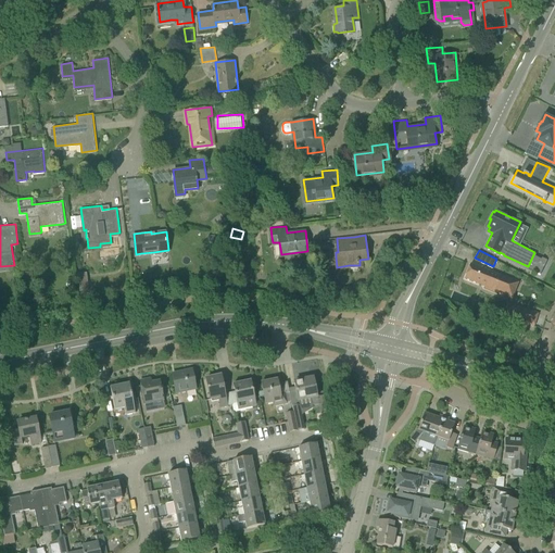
[(484,286),(504,294),(511,277),(500,273),(470,262),(465,276),(484,285),(484,286)]
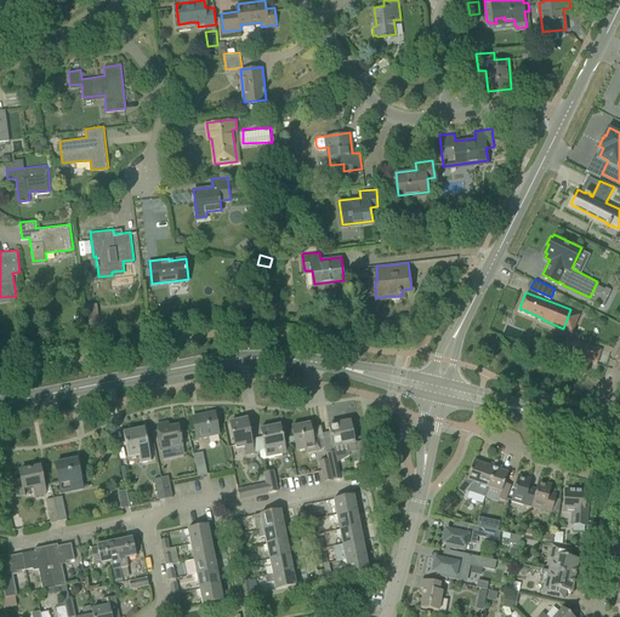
[(100,321),(97,302),(87,303),(90,323),(100,321)]
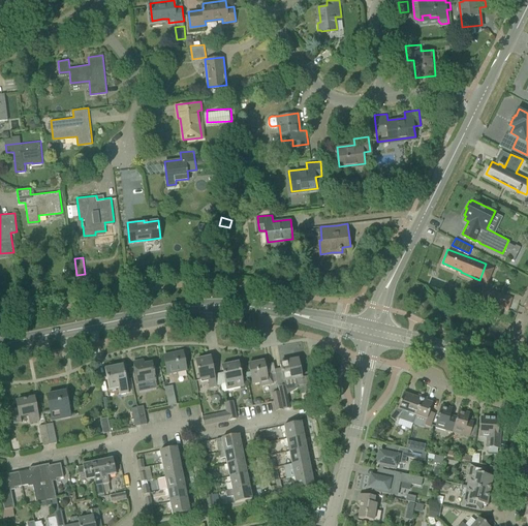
[(484,286),(479,299),(494,304),(495,302),(500,304),(499,305),(508,308),(510,304),(509,304),(510,299),(511,300),(513,297),(498,291),(498,290),(484,286)]
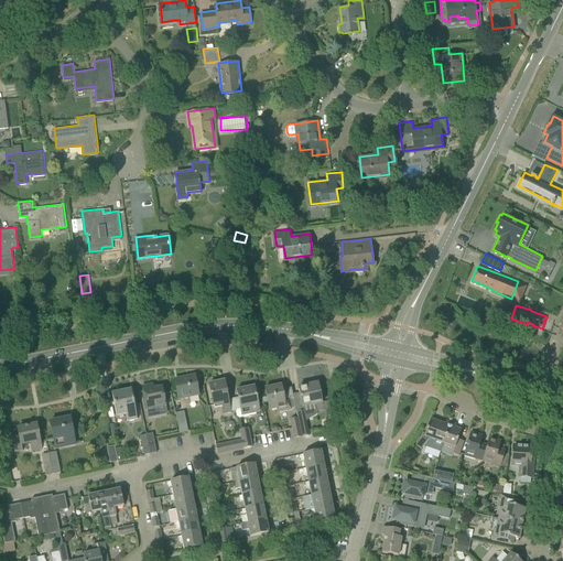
[(175,377),(179,397),(199,392),(195,373),(175,377)]
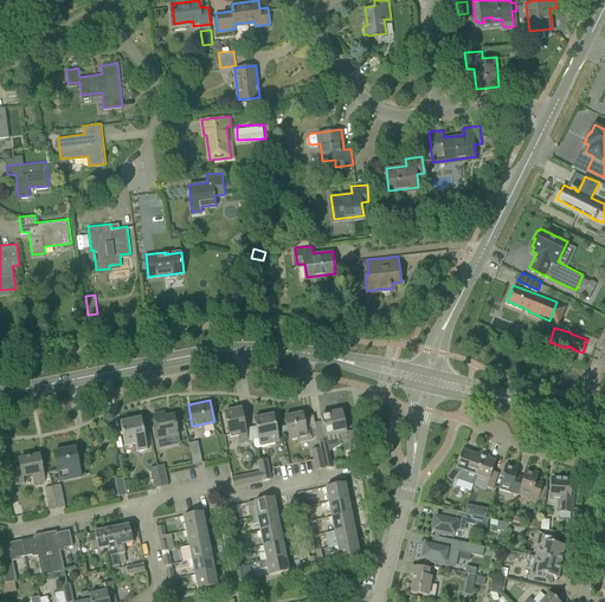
[(225,410),(230,433),(239,431),(242,440),(248,439),(242,407),(225,410)]
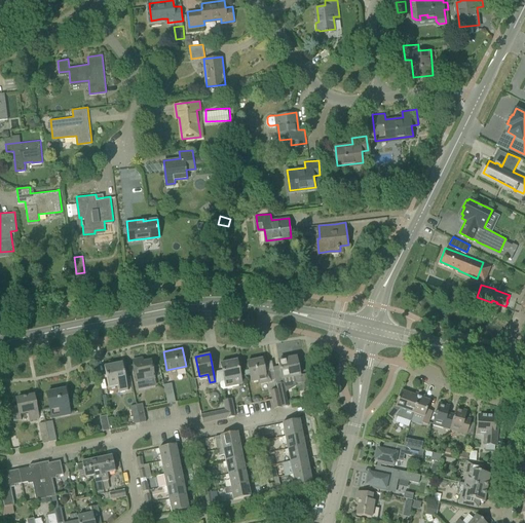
[(283,377),(295,374),(296,381),(302,380),(297,356),(278,359),(283,377)]
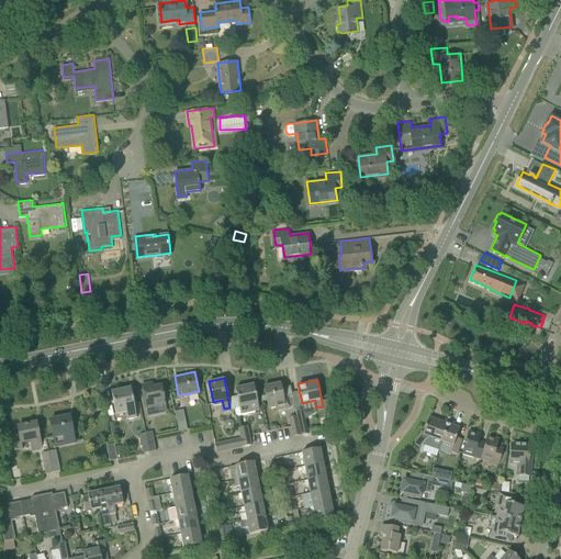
[(142,382),(147,406),(166,402),(163,383),(152,386),(150,381),(142,382)]
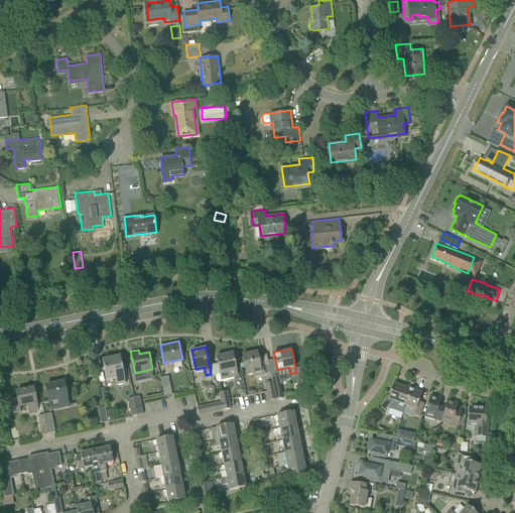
[(243,354),(247,372),(254,371),(254,374),(266,372),(264,363),(260,364),(257,351),(243,354)]
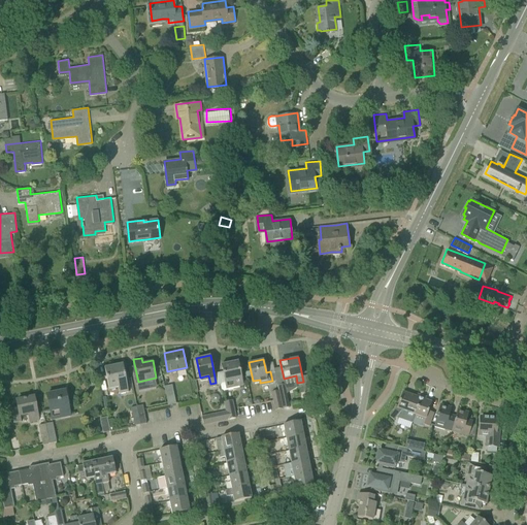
[(243,383),(238,360),(222,363),(226,381),(222,382),(221,383),(222,388),(225,389),(234,387),(233,385),(234,385),(243,383)]
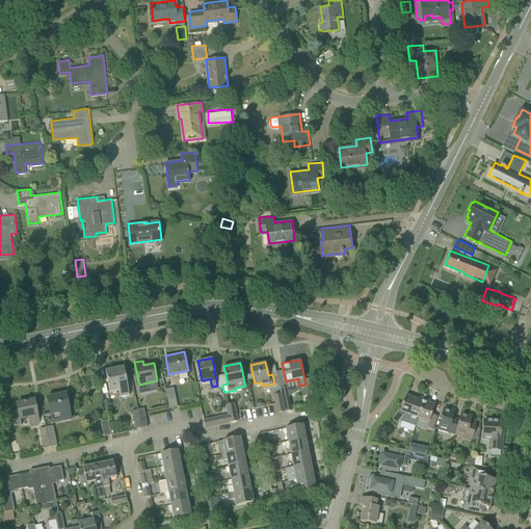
[(106,368),(110,391),(120,389),(121,395),(130,393),(124,365),(106,368)]
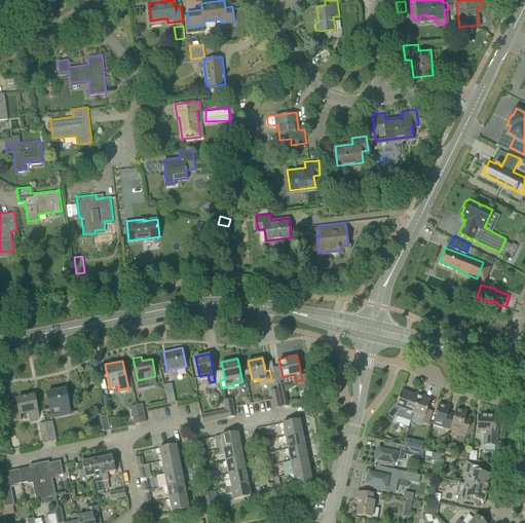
[(277,382),(278,387),(282,405),(289,404),(285,380),(277,382)]
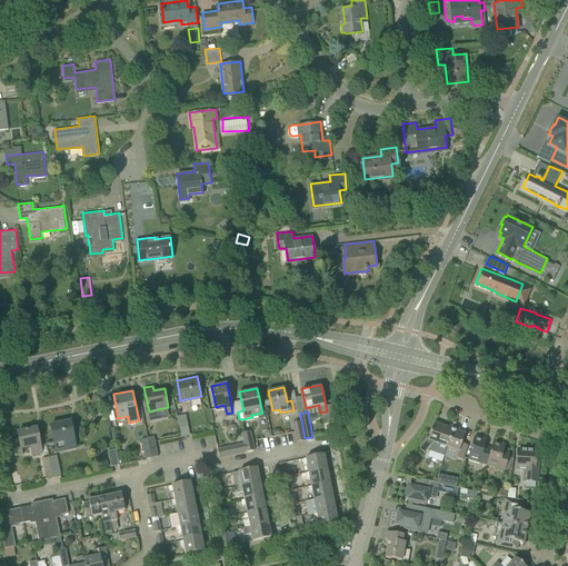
[(178,415),(181,435),(190,433),(186,413),(178,415)]
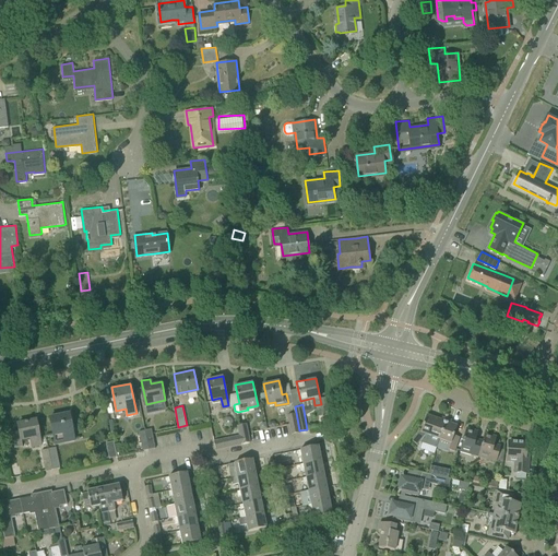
[(50,415),(54,430),(54,434),(56,442),(75,438),(70,412),(50,415)]
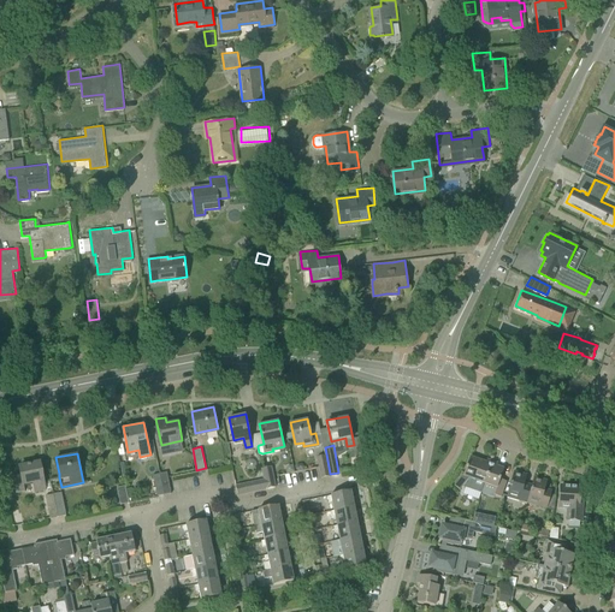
[(330,474),(326,453),(318,455),(321,476),(330,474)]
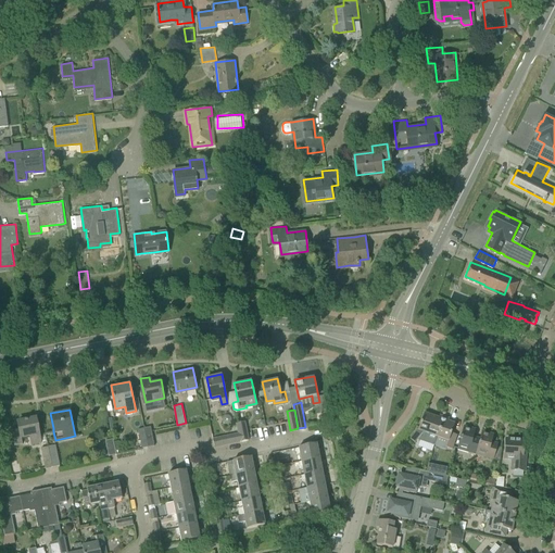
[(436,443),(438,435),(445,414),(440,413),(439,415),(425,411),(419,426),(411,436),(415,440),(418,437),(436,443)]
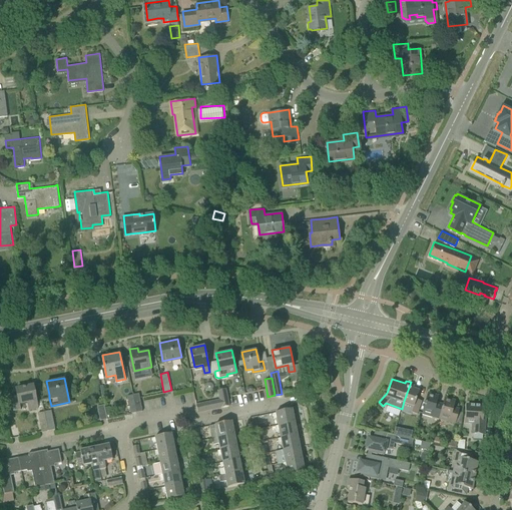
[(404,401),(414,405),(412,410),(418,412),(422,399),(417,397),(420,389),(414,387),(415,384),(411,382),(404,401)]
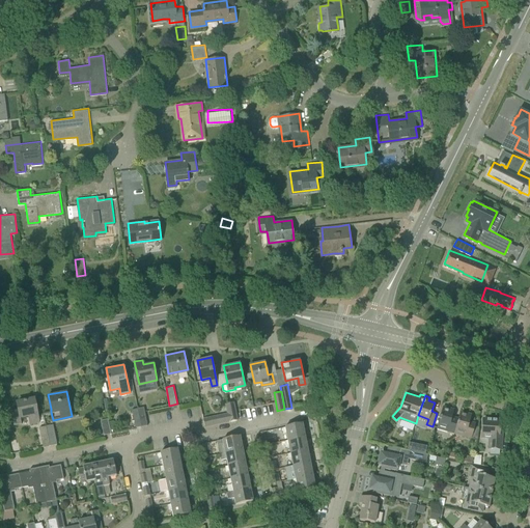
[(17,400),(19,409),(11,410),(15,423),(22,421),(21,416),(31,414),(32,422),(39,420),(34,397),(17,400)]
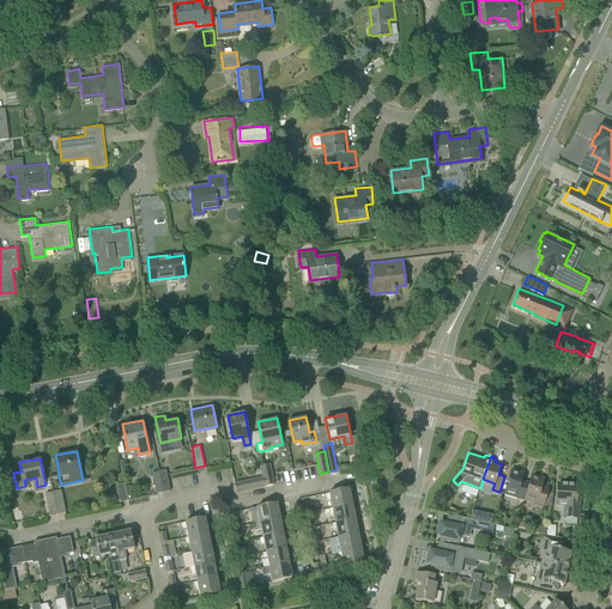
[(261,464),(264,475),(265,485),(274,482),(271,462),(261,464)]
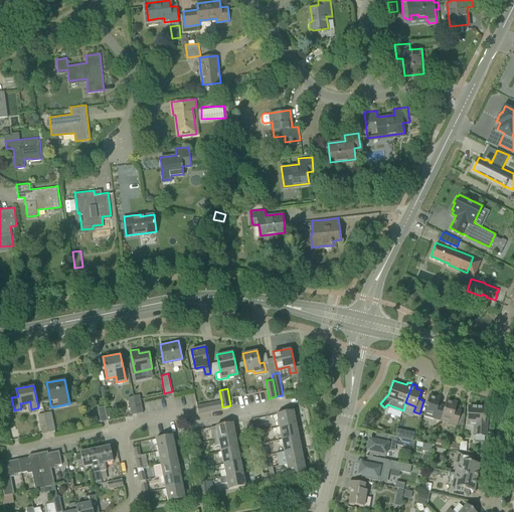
[(140,393),(134,394),(138,412),(144,411),(140,393)]
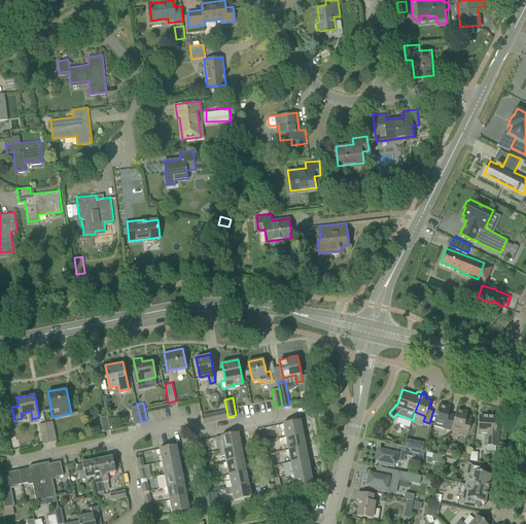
[(434,422),(451,427),(455,414),(449,413),(451,406),(440,403),(434,422)]
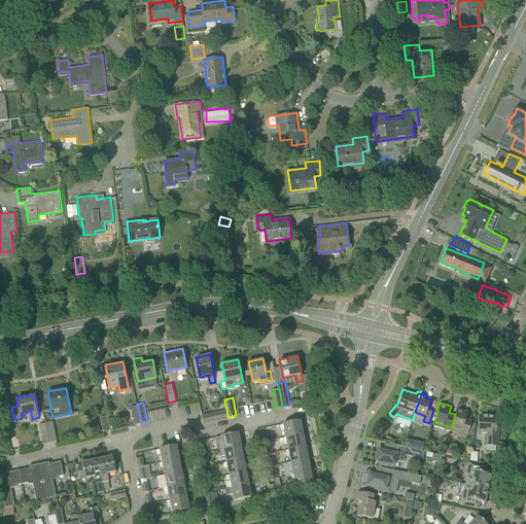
[(141,422),(137,404),(131,405),(135,423),(141,422)]
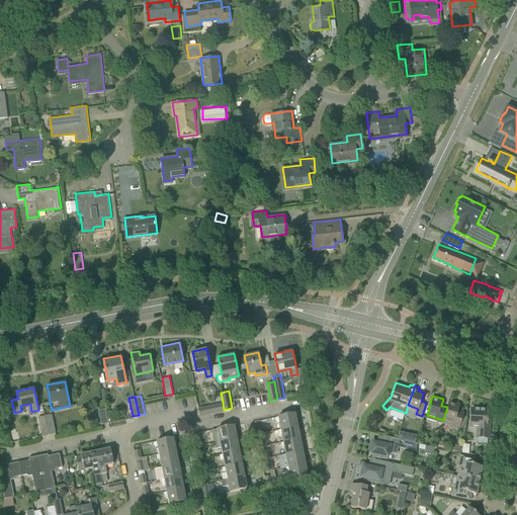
[(447,407),(443,420),(460,425),(464,412),(458,411),(460,404),(449,401),(447,407)]
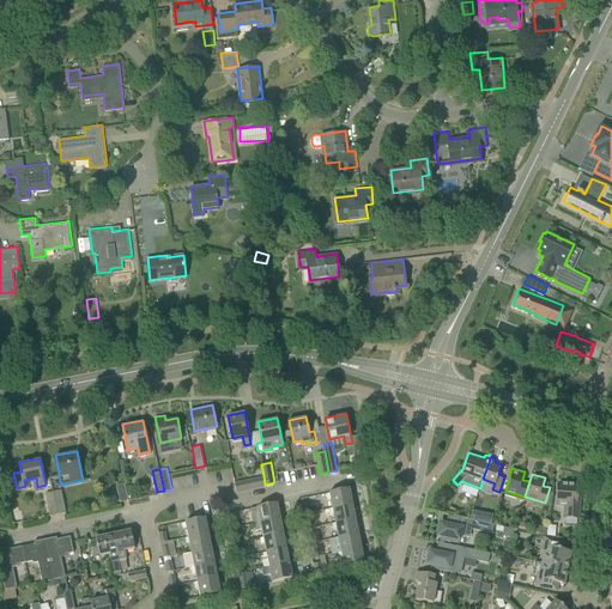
[(265,485),(264,475),(235,481),(237,491),(265,485)]
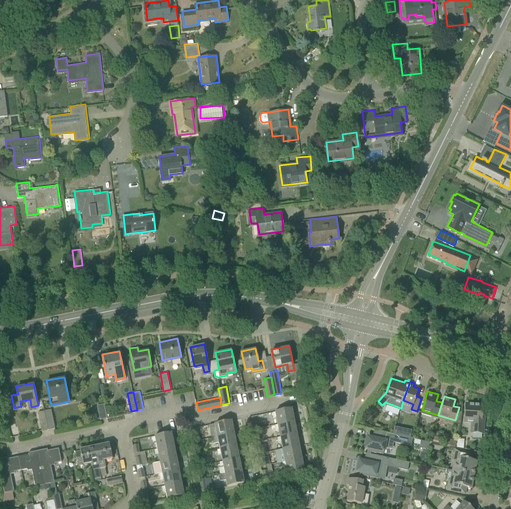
[(98,404),(100,418),(107,417),(104,402),(98,404)]
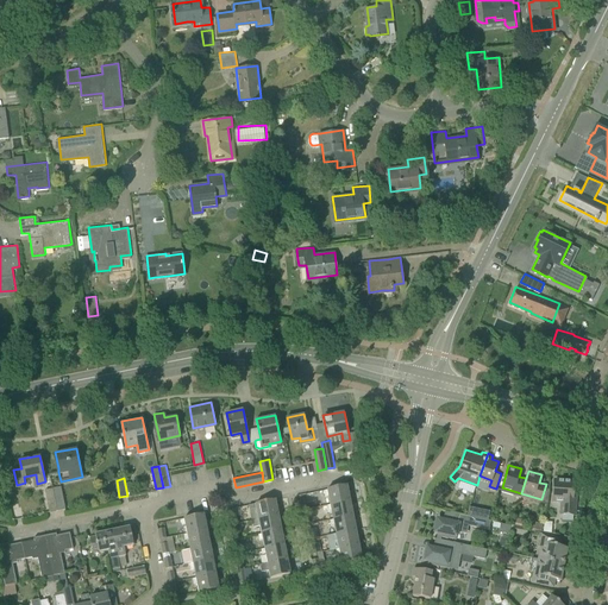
[(575,512),(577,492),(574,492),(574,479),(555,478),(553,498),(562,498),(562,511),(563,511),(563,517),(574,518),(574,512),(575,512)]
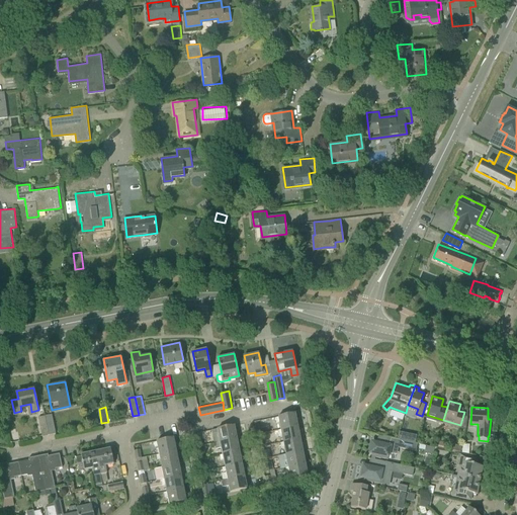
[(279,420),(281,428),(297,424),(296,417),(298,416),(297,411),(295,412),(295,411),(278,415),(276,416),(277,420),(279,420)]
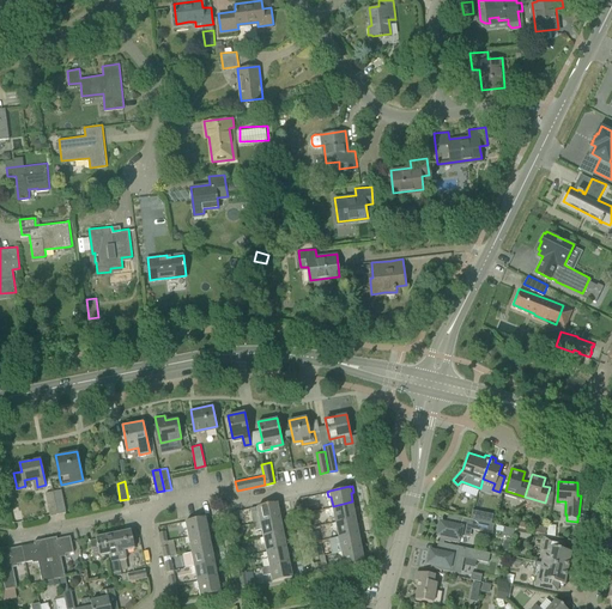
[(62,488),(54,489),(58,512),(66,510),(62,488)]
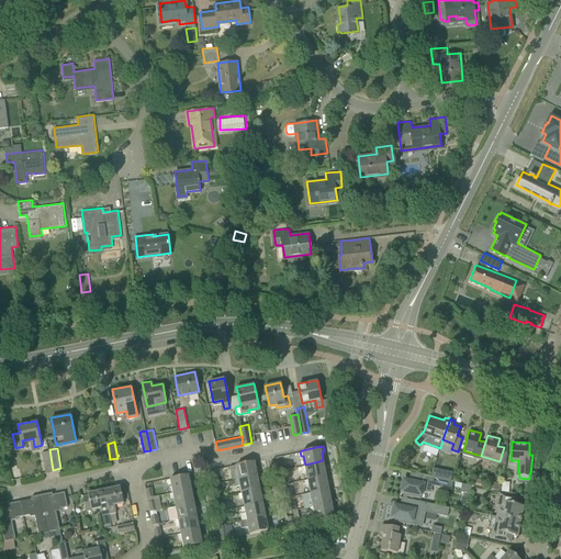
[(53,470),(49,449),(42,450),(46,471),(53,470)]
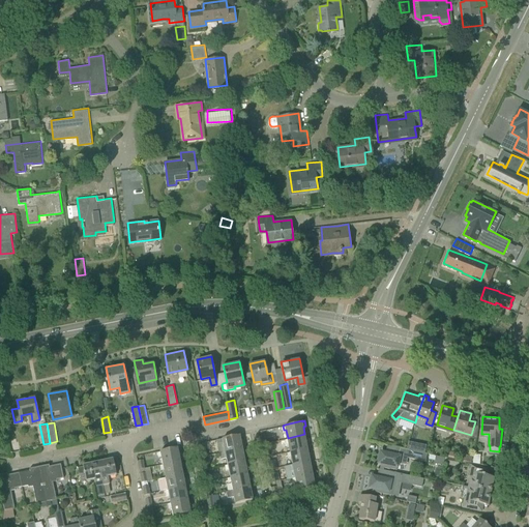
[(216,438),(219,451),(242,446),(241,439),(243,438),(242,433),(240,434),(240,433),(216,438)]
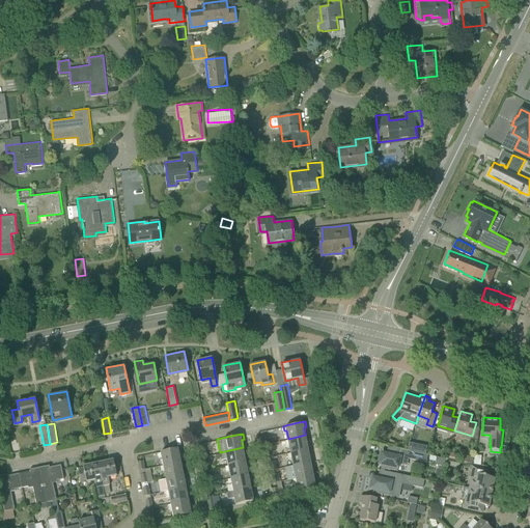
[(289,443),(290,451),(308,448),(308,447),(307,441),(309,439),(308,435),(305,435),(288,439),(285,439),(286,444),(289,443)]
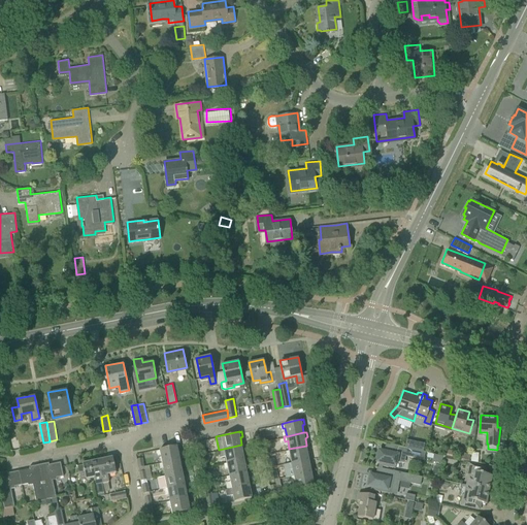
[(382,461),(382,464),(389,465),(395,466),(397,459),(404,460),(405,454),(424,458),(426,450),(385,441),(384,441),(386,443),(385,450),(380,449),(376,460),(382,461)]
